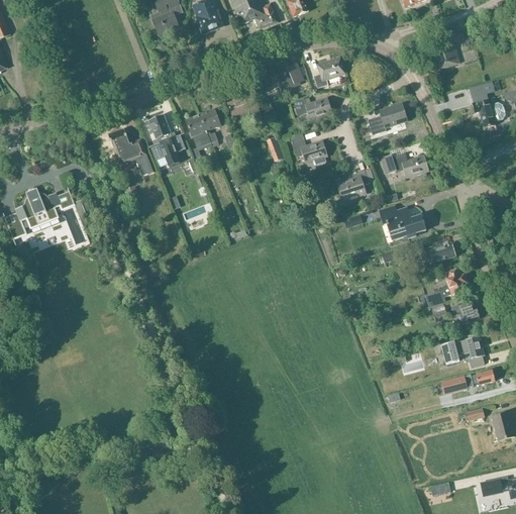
[(174,15),(182,12),(177,0),(152,0),(160,15),(151,18),(158,33),(178,25),(174,15)]
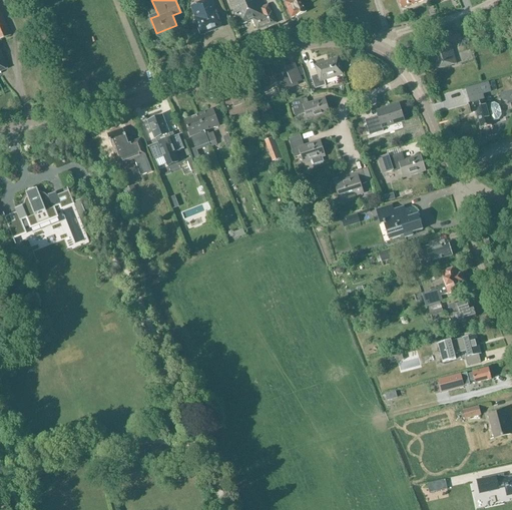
[(214,8),(211,0),(205,0),(191,5),(197,21),(196,22),(200,32),(202,31),(202,32),(206,30),(207,29),(221,24),(215,8),(214,8)]
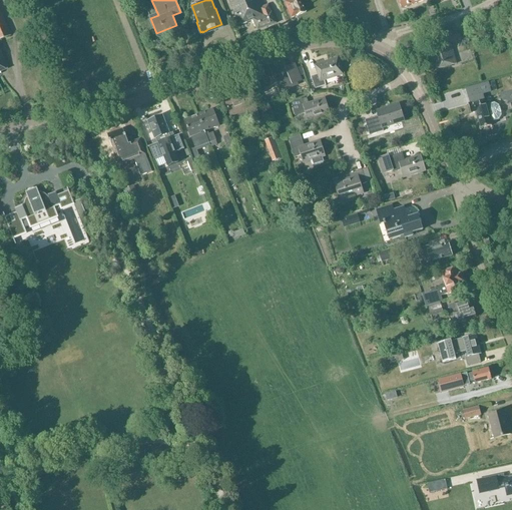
[(257,28),(275,21),(268,2),(262,5),(259,0),(229,0),(238,22),(245,19),(246,20),(252,17),(257,28)]
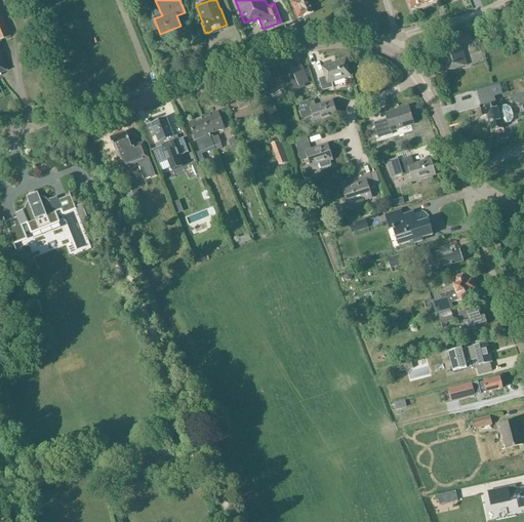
[(290,0),(297,16),(303,13),(304,14),(312,10),(308,0),(290,0)]
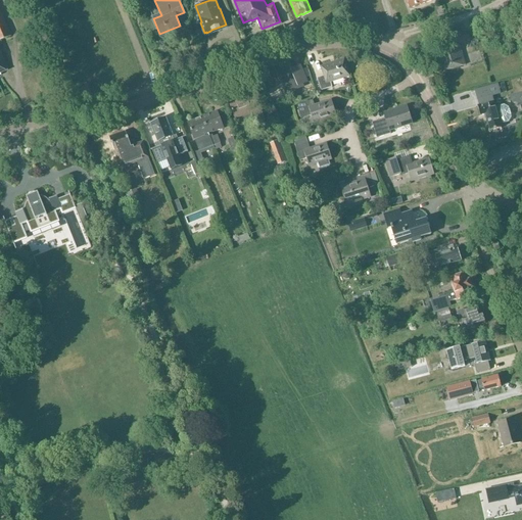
[(0,71),(6,67),(0,52),(0,38),(9,34),(0,12),(0,71)]
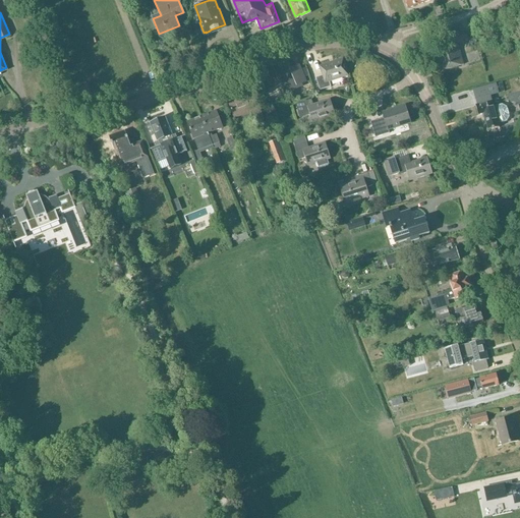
[(468,43),(475,41),(472,31),(455,36),(456,40),(458,39),(459,41),(467,39),(468,43)]
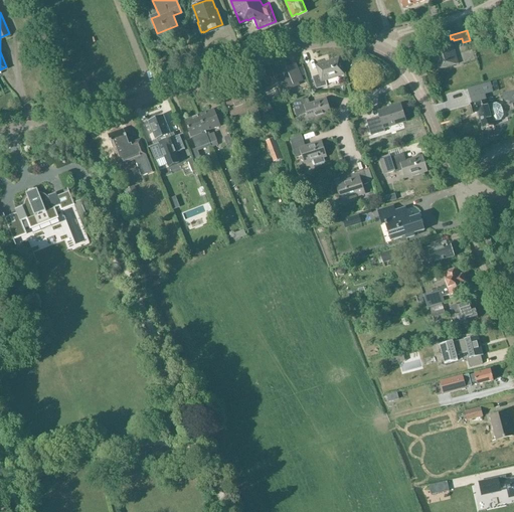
[(440,66),(458,61),(451,40),(434,46),(440,66)]
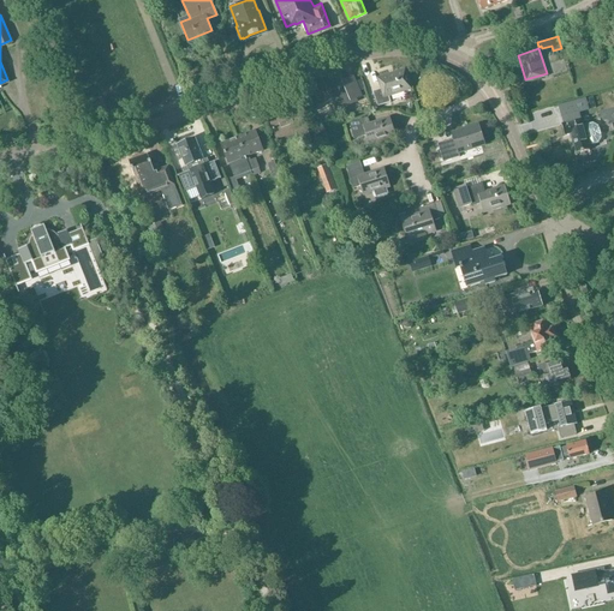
[(403,88),(410,85),(404,67),(388,73),(388,72),(377,76),(381,87),(373,89),(377,103),(389,100),(388,93),(391,91),(391,93),(403,89),(403,88)]
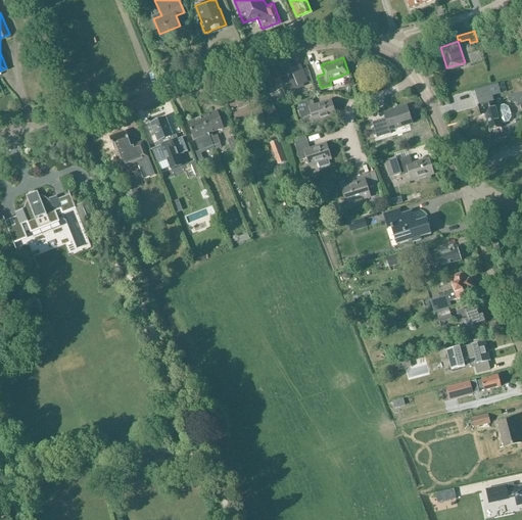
[(275,86),(281,83),(285,92),(303,84),(302,82),(307,80),(300,63),(287,69),(281,73),(278,65),(269,69),(275,86)]
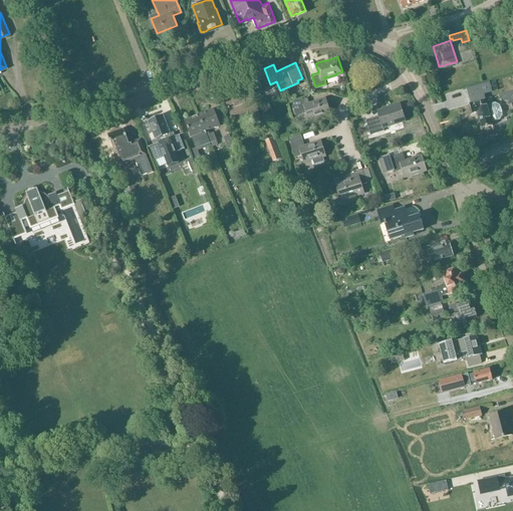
[(81,92),(88,89),(85,80),(84,80),(83,78),(78,80),(79,82),(78,82),(81,92)]
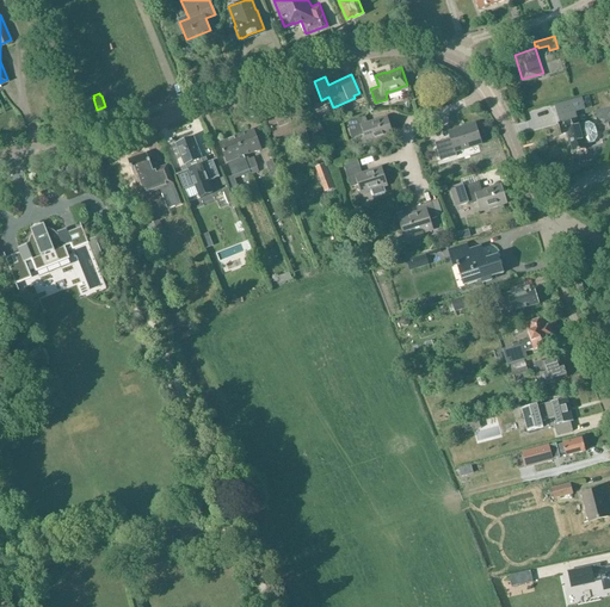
[(580,97),(554,104),(558,113),(560,121),(556,122),(560,132),(567,130),(572,150),(585,147),(584,142),(592,140),(595,135),(591,123),(586,121),(578,123),(577,118),(575,115),(574,109),(583,106),(580,97)]
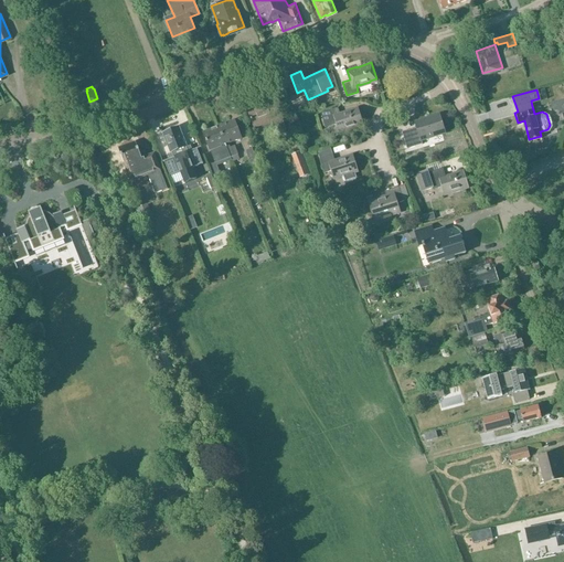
[(270,95),(245,104),(252,122),(259,118),(262,123),(266,129),(272,127),(273,130),(284,126),(280,116),(279,117),(270,95)]
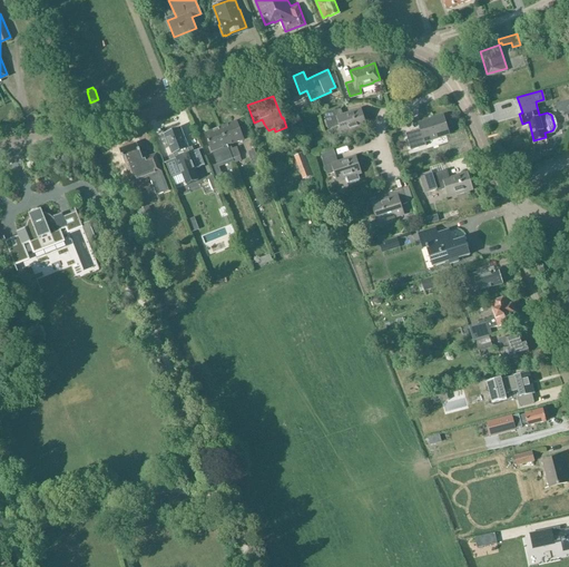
[(340,106),(323,111),(327,126),(339,123),(341,129),(349,127),(350,129),(357,126),(356,125),(365,121),(361,108),(342,114),(340,106)]
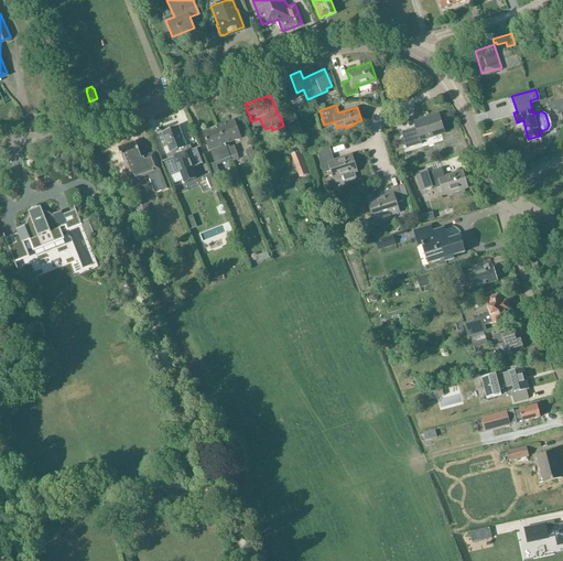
[(415,125),(408,127),(401,129),(407,146),(421,141),(419,138),(443,130),(437,112),(413,120),(415,125)]
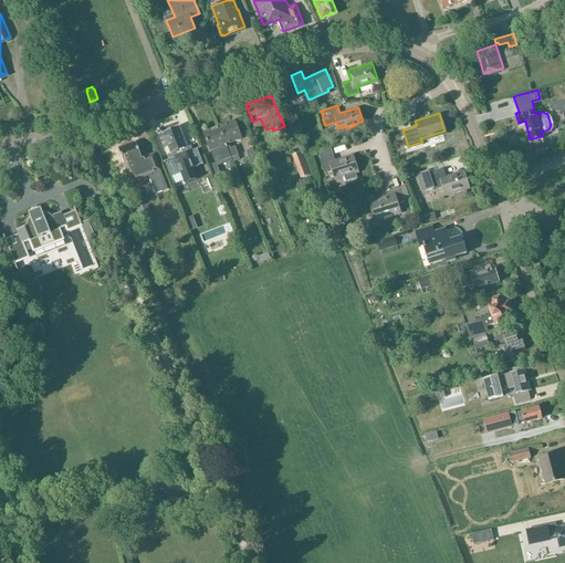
[(239,157),(238,153),(234,144),(230,145),(228,142),(241,136),(233,118),(218,125),(231,157),(232,159),(239,157)]
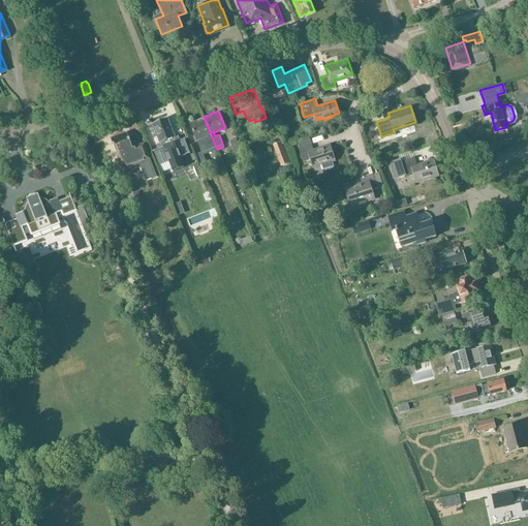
[(159,141),(161,146),(153,149),(158,163),(168,159),(173,169),(183,165),(179,155),(188,151),(183,137),(175,141),(173,135),(174,134),(166,117),(152,123),(159,141)]
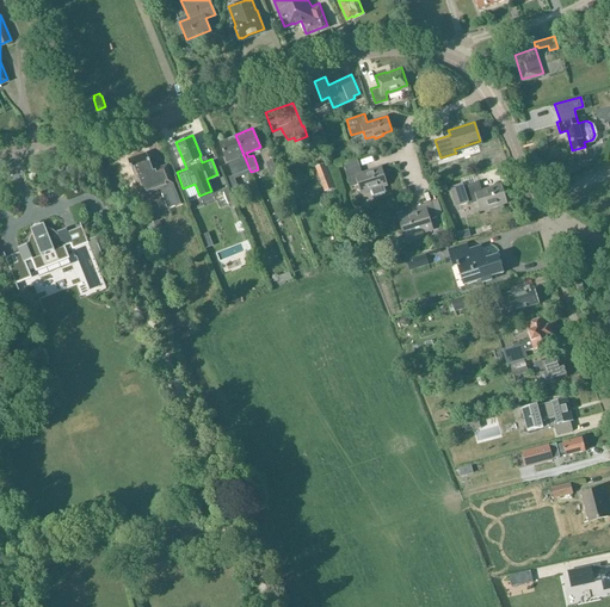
[(230,189),(238,186),(234,175),(250,169),(235,135),(219,141),(232,173),(226,175),(230,189)]
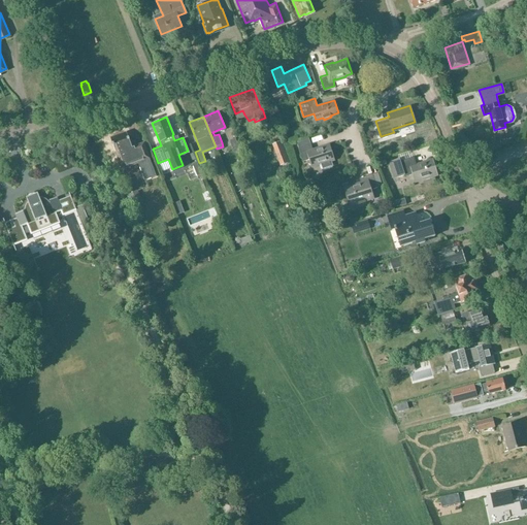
[(131,145),(126,130),(109,136),(121,167),(138,161),(145,178),(156,174),(143,141),(131,145)]
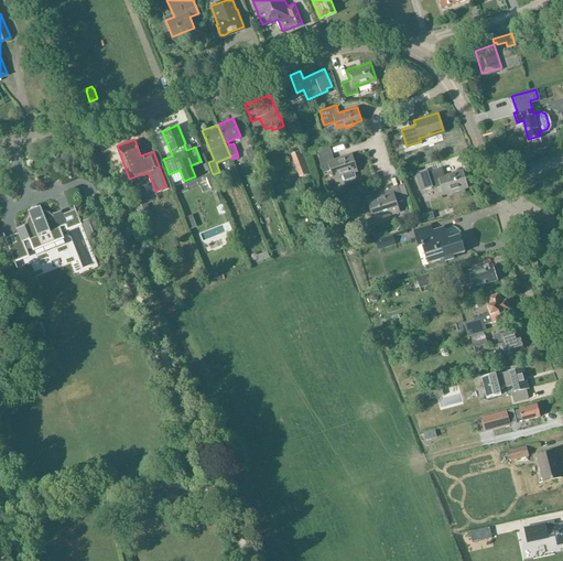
[(249,161),(256,159),(251,146),(245,148),(249,161)]
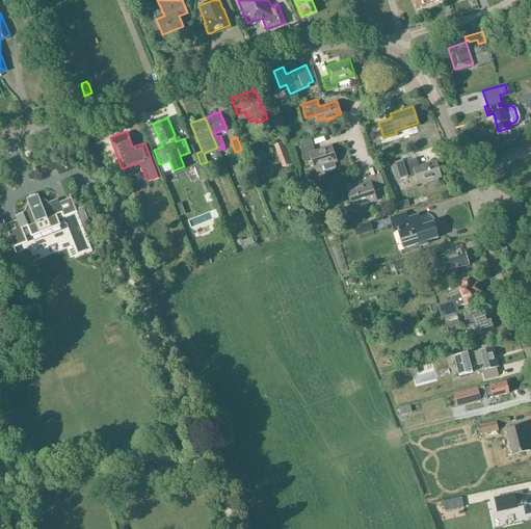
[(282,162),(289,160),(281,139),(274,142),(282,162)]
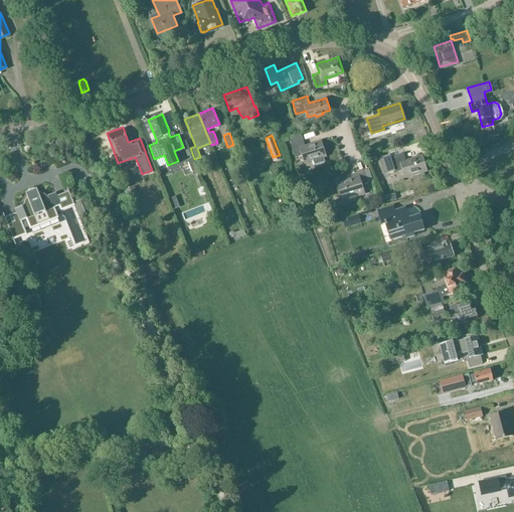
[(326,155),(325,153),(321,141),(305,146),(303,139),(291,143),(295,156),(301,154),(304,162),(311,160),(312,164),(314,163),(314,164),(323,162),(323,160),(324,159),(323,156),(326,155)]
